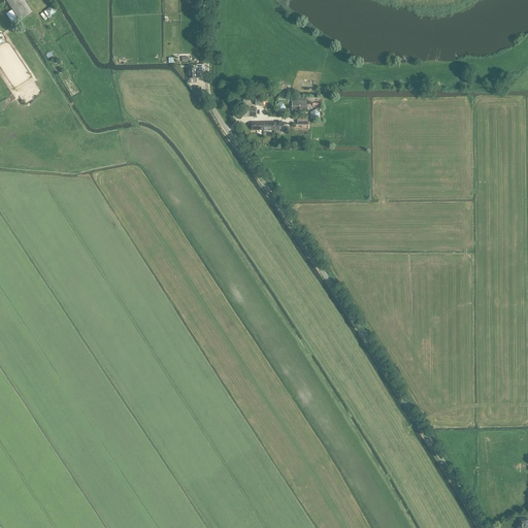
[(5,0),(20,21),(24,18),(32,12),(24,0),(5,0)]
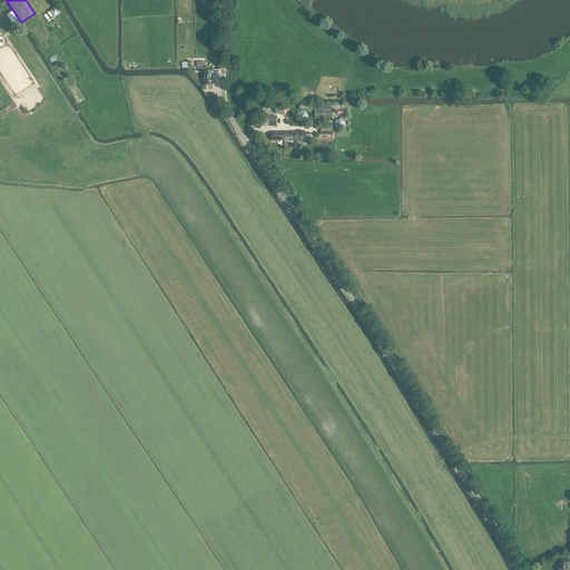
[(53,17),(61,11),(57,6),(50,11),(53,17)]
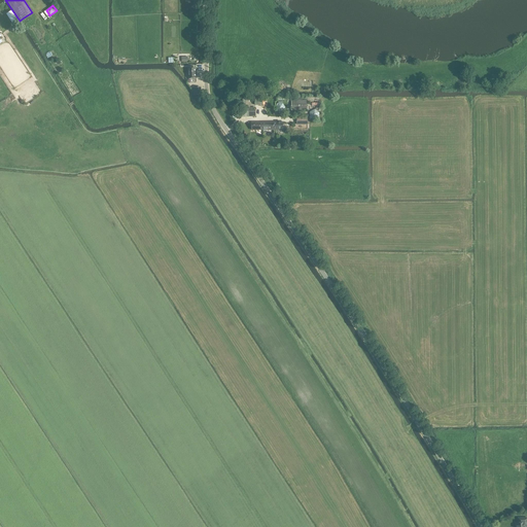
[(196,68),(188,68),(188,79),(197,78),(196,68)]
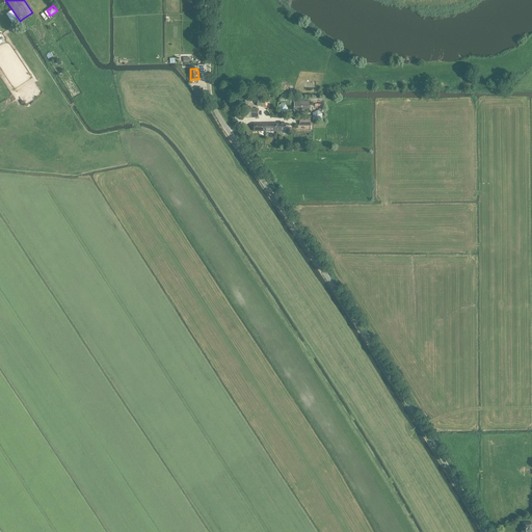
[(294,102),(294,106),(294,112),(310,112),(310,102),(294,102)]
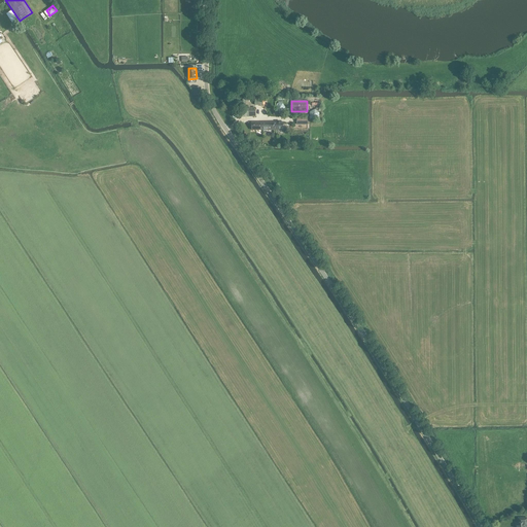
[(243,117),(255,117),(255,108),(243,108),(243,117)]
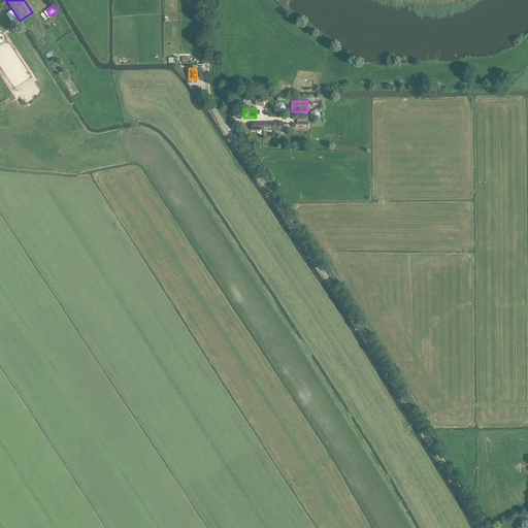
[(315,121),(320,119),(320,112),(316,109),(310,112),(310,118),(315,121)]
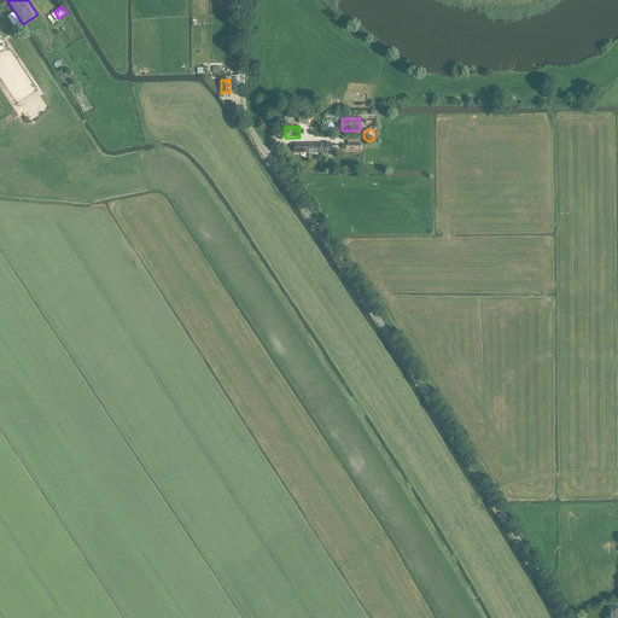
[(617,607),(608,608),(608,613),(606,613),(606,617),(617,617),(617,614),(617,616),(617,607)]
